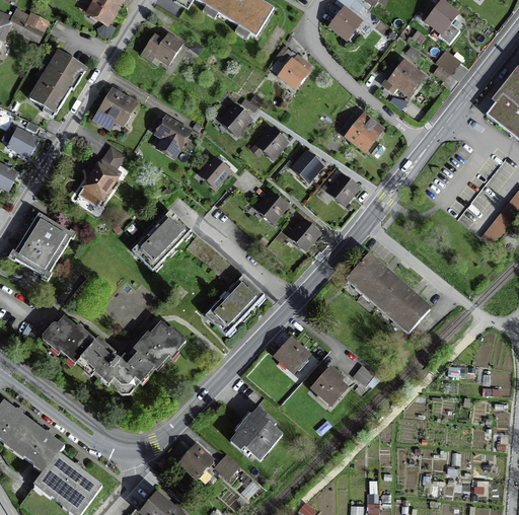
[(95,0),(88,11),(106,21),(119,0),(95,0)]
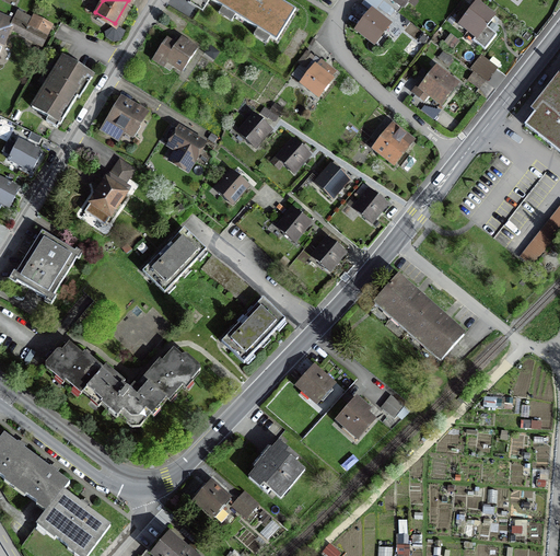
[(218,0),(277,36),(295,6),(287,0),(218,0)]
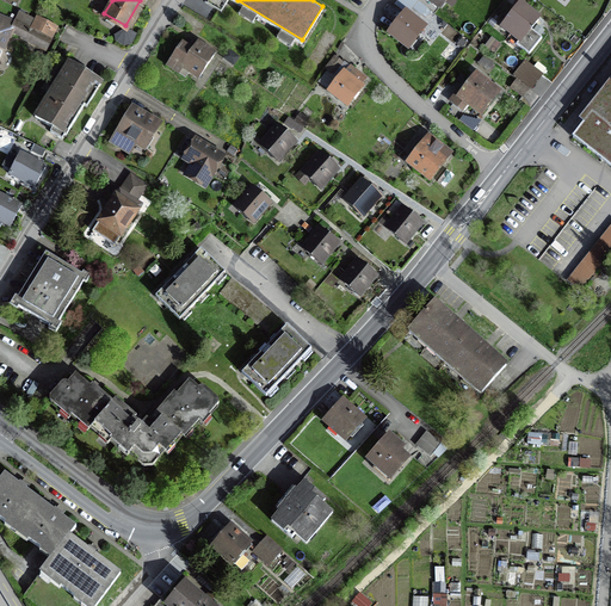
[(537,16),(519,1),(503,22),(522,36),(537,16)]
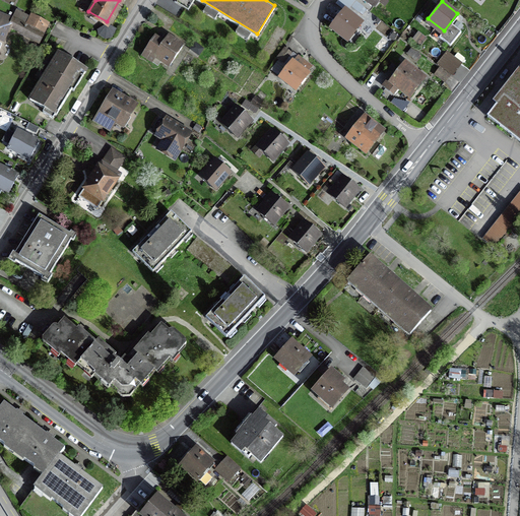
[(27,13),(16,7),(13,12),(24,18),(27,13)]
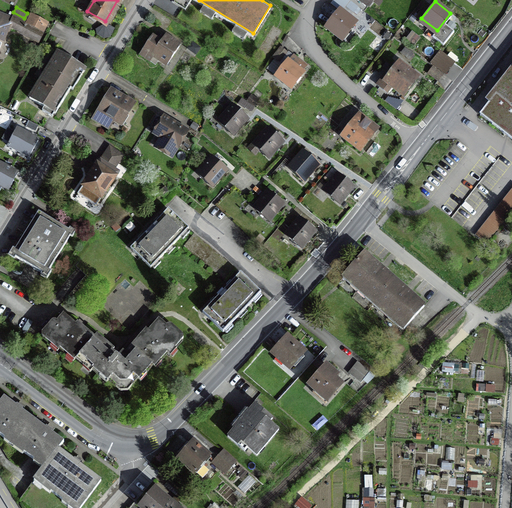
[(355,20),(340,8),(327,24),(342,36),(355,20)]
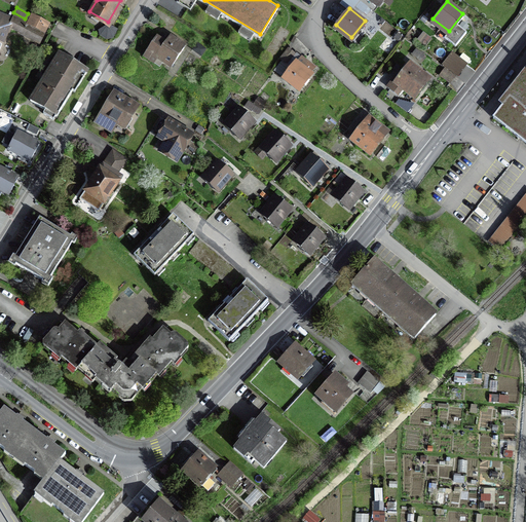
[(26,20),(41,28),(45,21),(31,12),(26,20)]
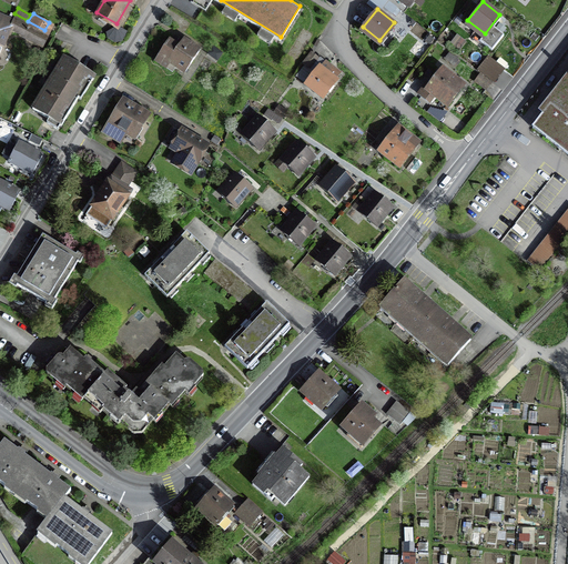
[(44,30),(28,21),(13,14),(10,24),(23,31),(22,32),(40,41),(46,31),(44,30)]
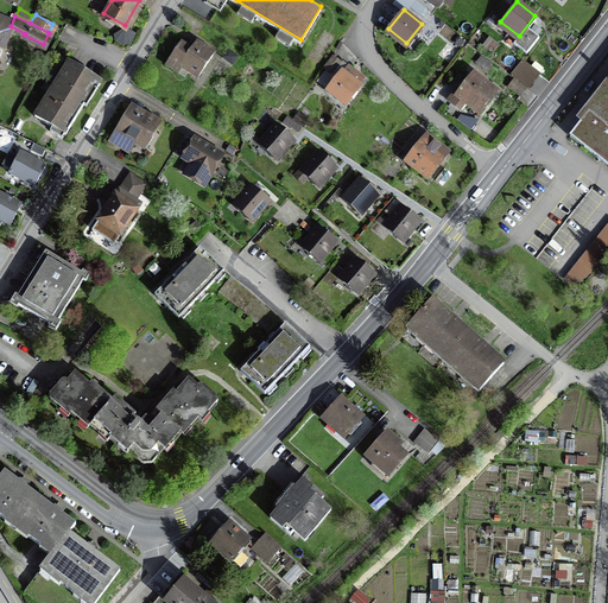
[(0,42),(4,44),(11,26),(0,20),(0,42)]
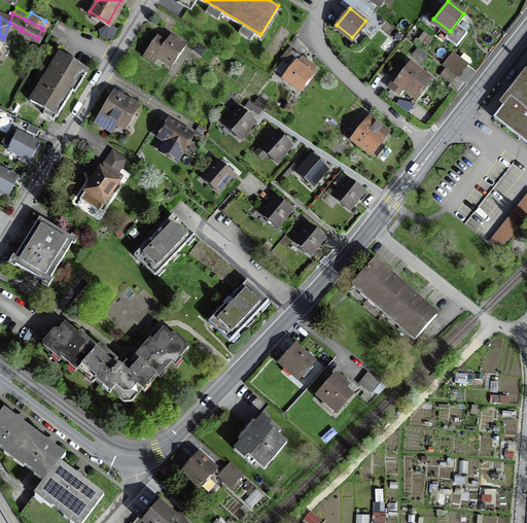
[(166,40),(156,34),(144,54),(154,60),(157,54),(172,63),(185,43),(170,34),(166,40)]
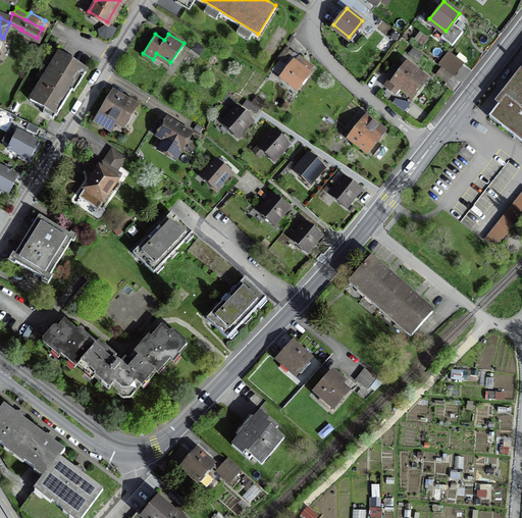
[(293,50),(286,45),(278,54),(284,59),(293,50)]
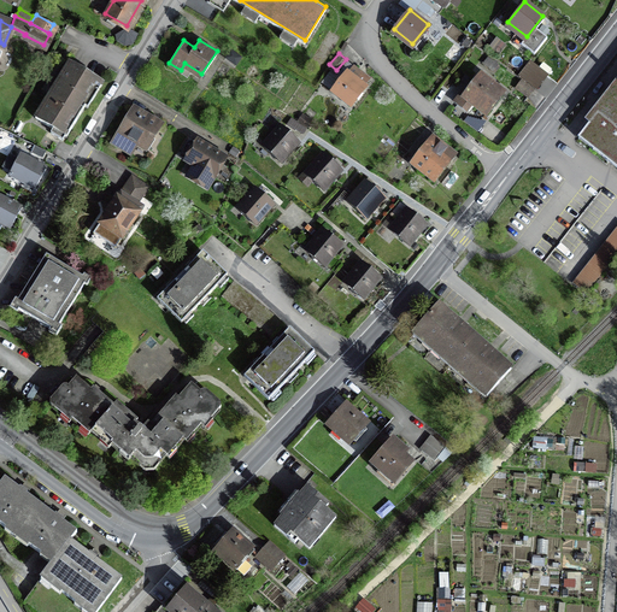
[(100,78),(70,59),(35,115),(65,133),(100,78)]
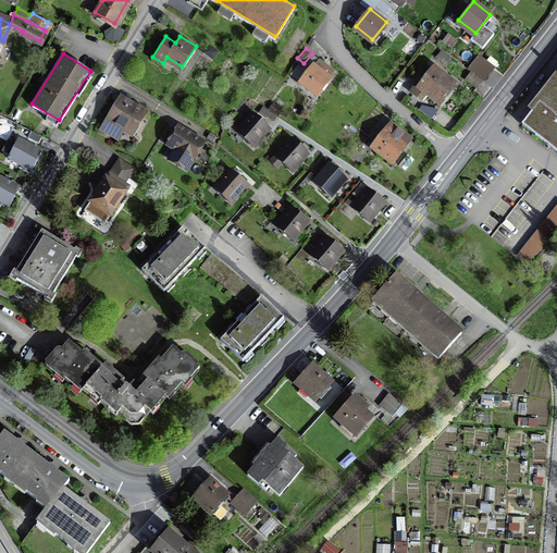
[(322,65),(320,63),(318,65),(313,63),(300,80),(316,91),(329,75),(329,74),(333,69),(324,63),(322,65)]
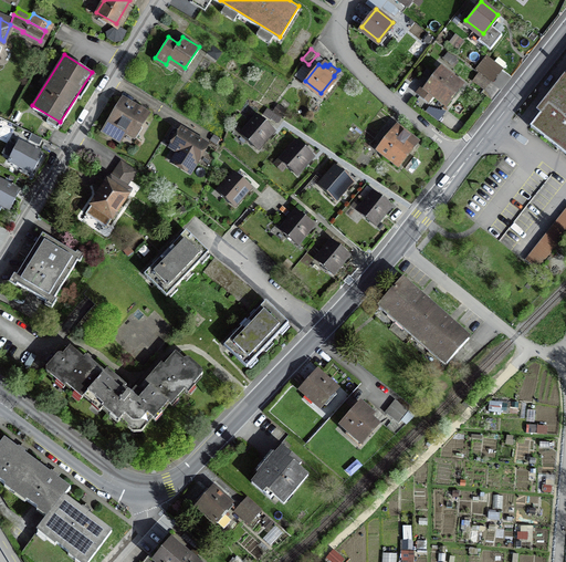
[(461,82),(441,66),(430,81),(427,79),(417,90),(427,99),(433,91),(446,101),(461,82)]
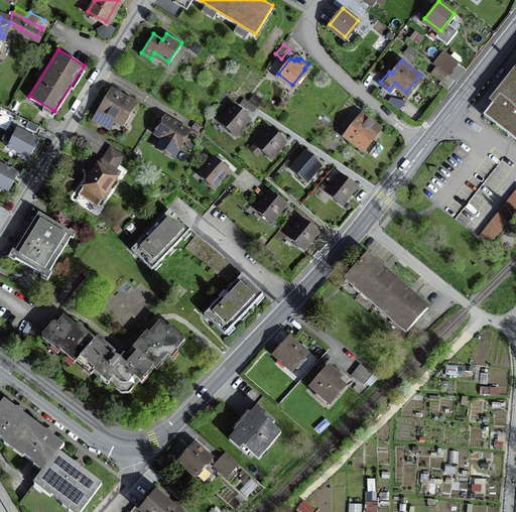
[(493,101),(487,108),(515,130),(515,62),(489,98),(493,101)]
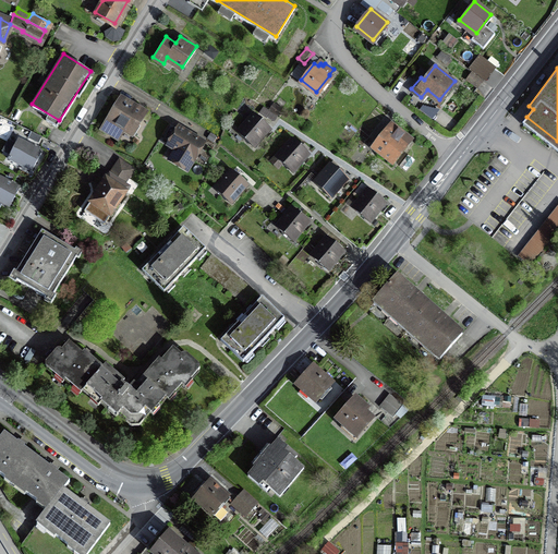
[(482,77),(472,69),(466,75),(477,84),(482,77)]
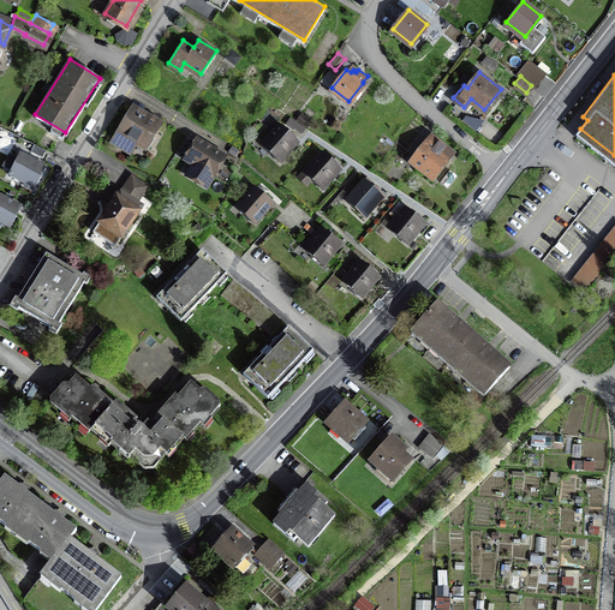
[(159,121),(135,106),(114,139),(130,149),(132,144),(144,151),(148,145),(145,143),(159,121)]
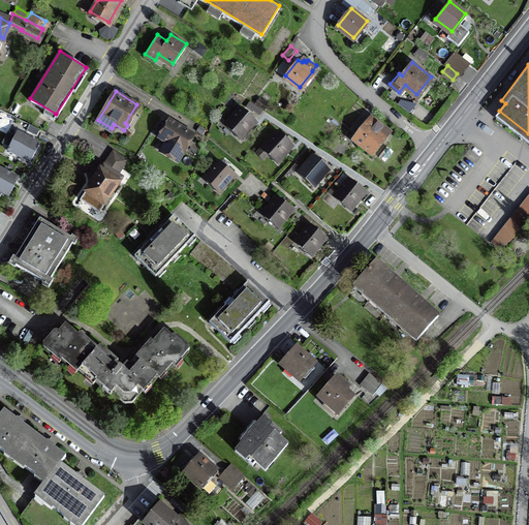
[(256,119),(240,104),(227,119),(232,124),(230,126),(241,135),(256,119)]
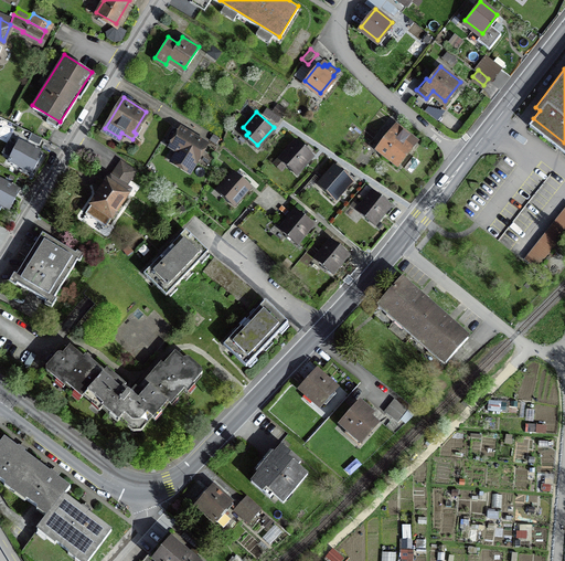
[(415,137),(397,124),(379,147),(397,161),(415,137)]
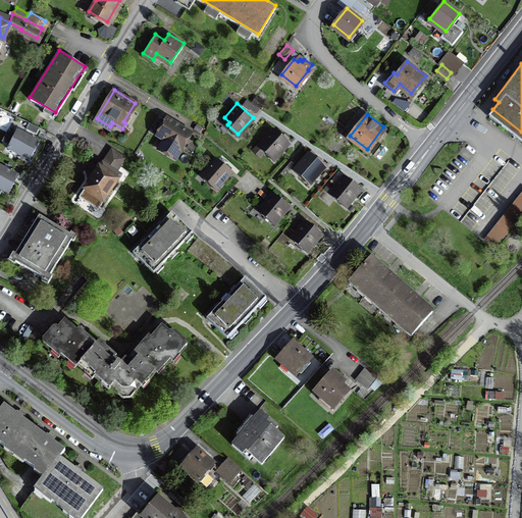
[(190,131),(168,116),(158,132),(169,139),(163,148),(174,155),(190,131)]
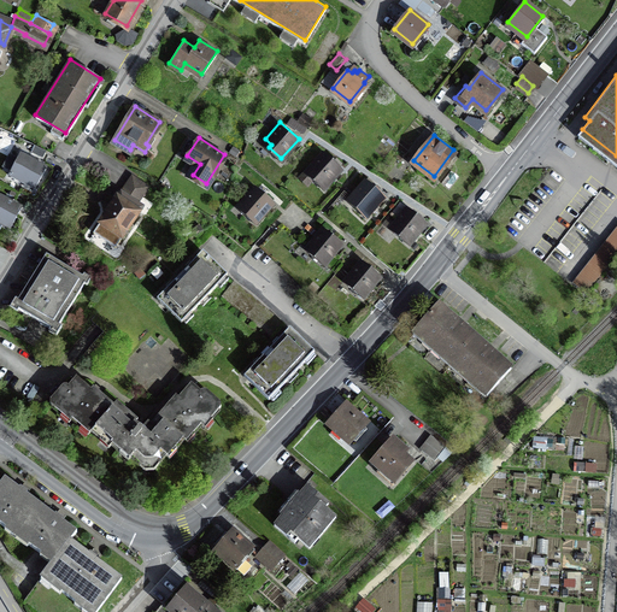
[(342,166),(323,149),(307,166),(313,172),(311,175),(323,187),(342,166)]
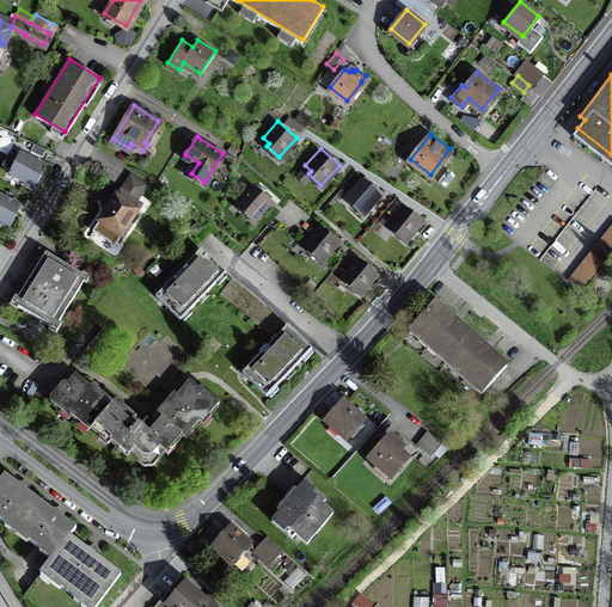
[(46,163),(20,149),(10,171),(35,183),(46,163)]
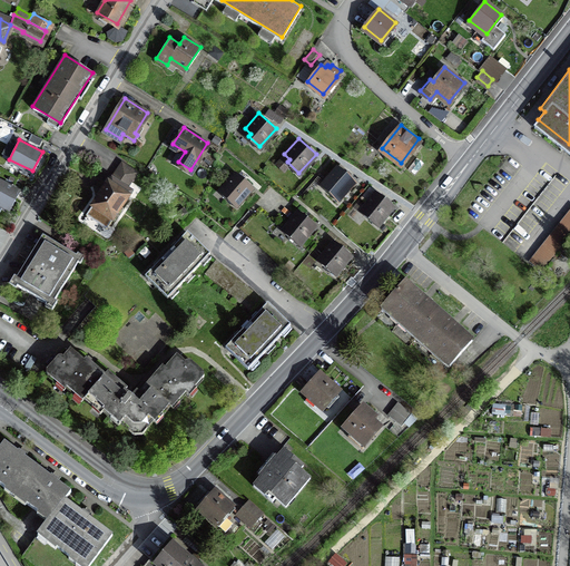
[(112,174),(127,184),(137,169),(123,159),(112,174)]
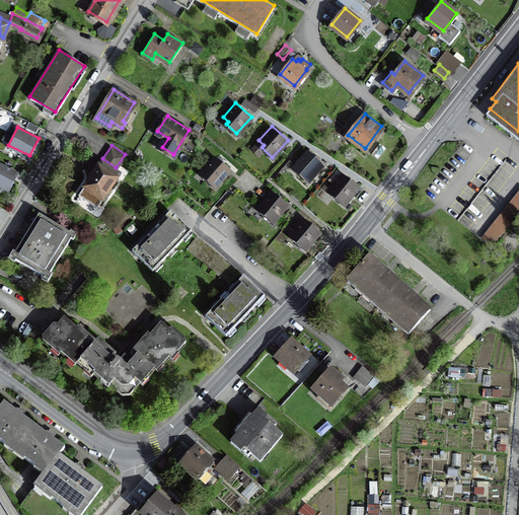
[(323,163),(307,149),(294,163),(299,167),(297,170),(308,179),(323,163)]
